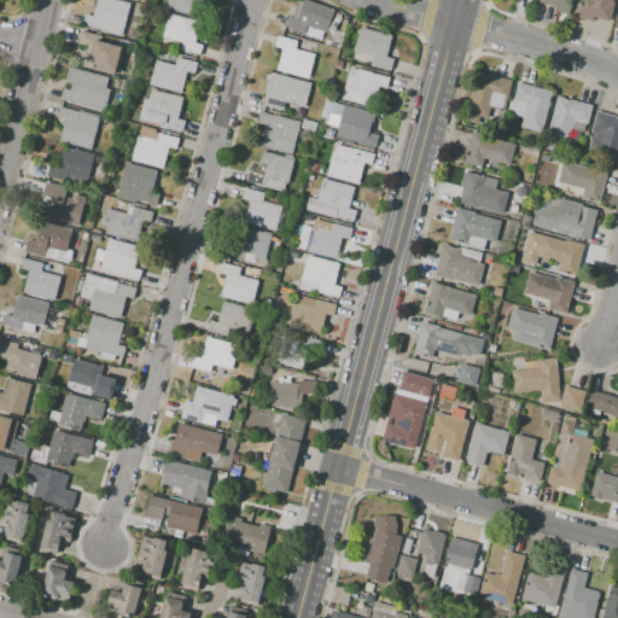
[(97,0),(118,0),(129,3),(123,28),(103,23),(101,30),(82,25),(85,15),(93,17),(97,0)]
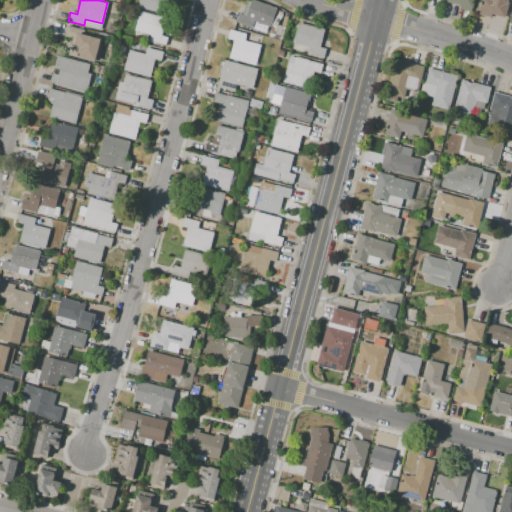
[(167,0),(164,14),(138,8),(139,0),(167,0)]
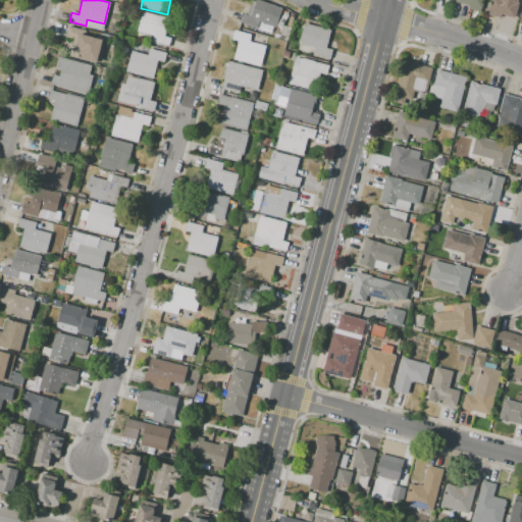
[(255,0),(250,16),(244,14),(241,23),(257,29),(259,22),(275,28),(282,8),(258,0),(255,0)]
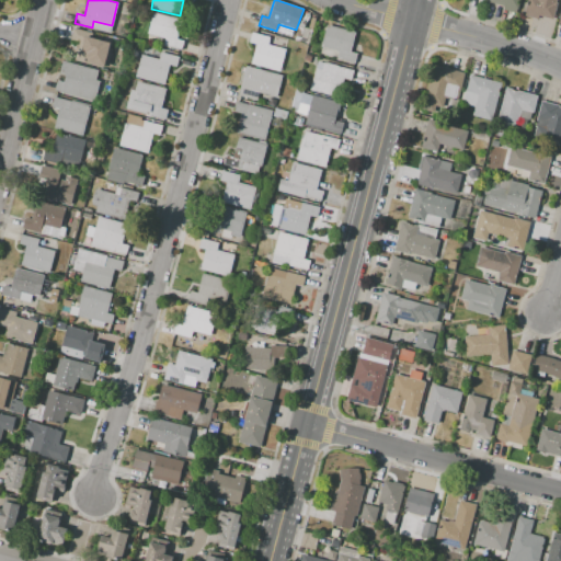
[(489,0),(489,2),(503,7),(502,10),(516,13),(519,0),(489,0)]
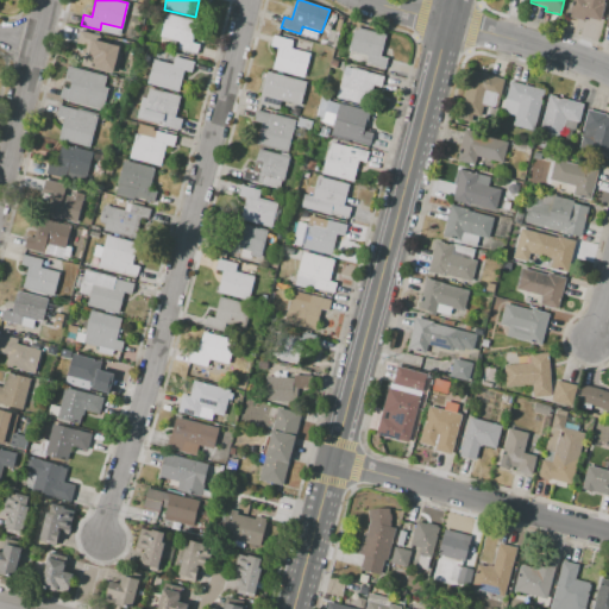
[(571,0),(603,0),(603,2),(604,4),(600,22),(585,17),(584,22),(567,17),(571,0)]
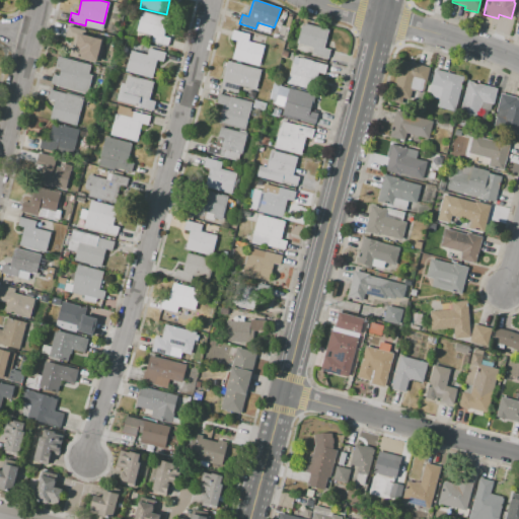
[(167,17),(141,11),(136,32),(152,36),(151,43),(167,47),(170,38),(163,35),(167,17)]
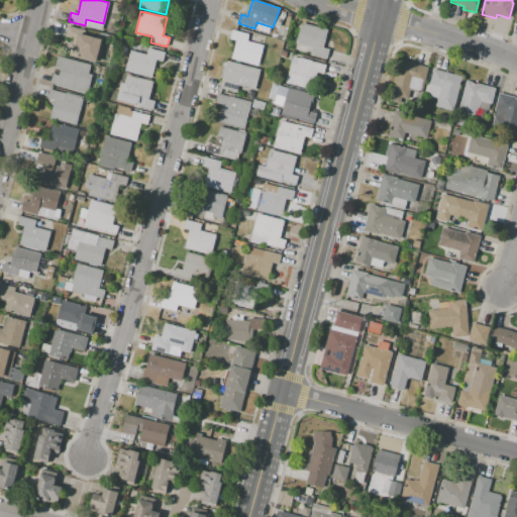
[(300,22),(327,29),(322,47),(328,49),(326,59),(310,54),(311,47),(295,43),(300,22)]
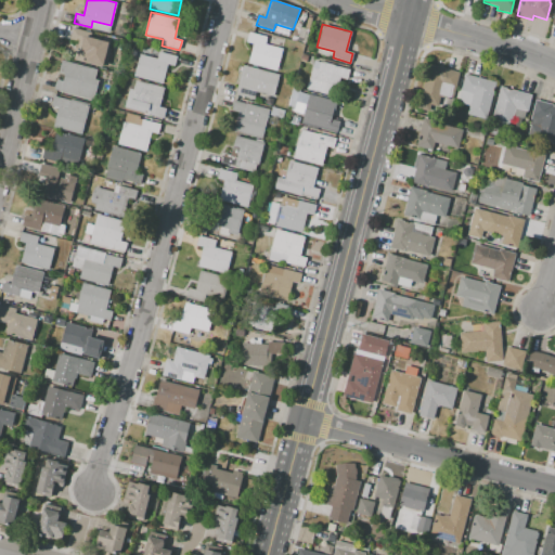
[(73,28),(92,33),(90,38),(108,42),(103,67),(74,60),(76,51),(73,51),(76,40),(69,39),(73,28)]
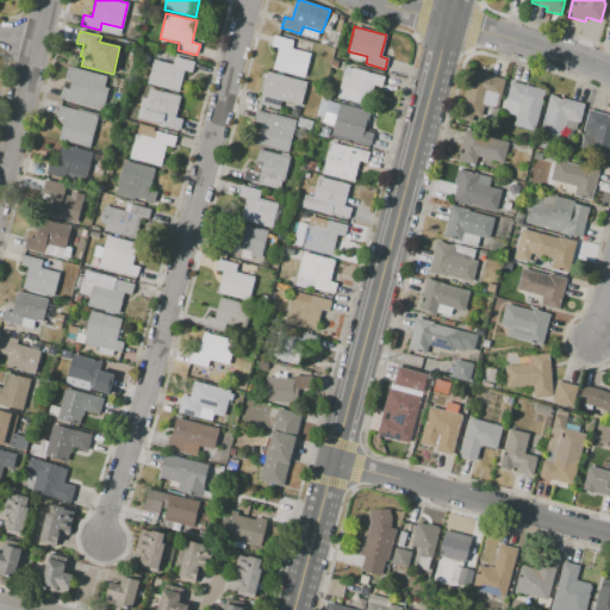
[(273,36),(293,41),(291,48),(310,54),(304,78),(273,69),(279,48),(271,45),(273,36)]
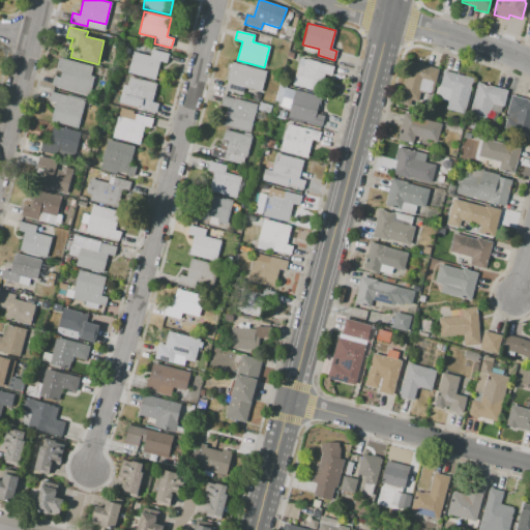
[(127,72),(155,80),(159,61),(167,63),(169,54),(151,50),(149,56),(133,52),(127,72)]
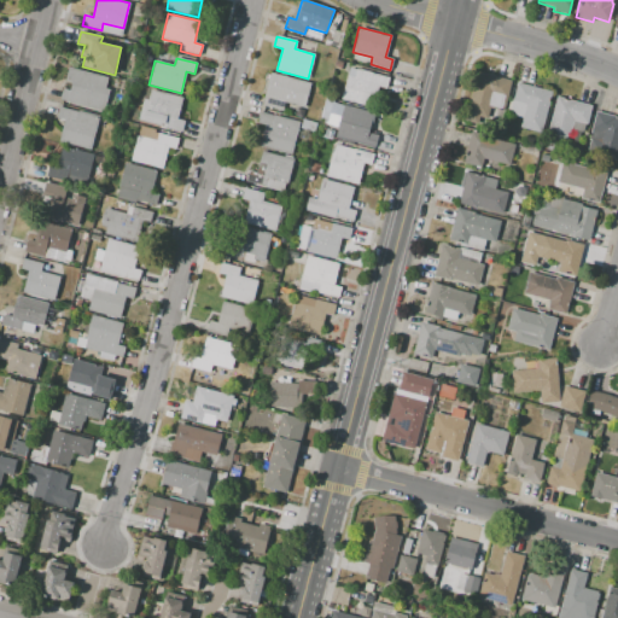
[(69,68),(106,79),(104,87),(111,89),(104,112),(60,99),(63,89),(70,91),(71,82),(65,81),(69,68)]
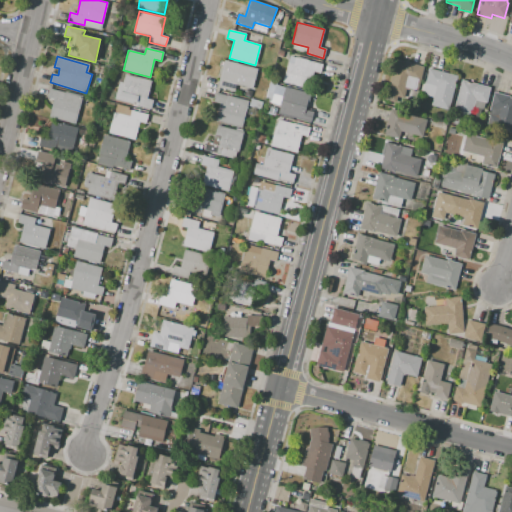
[(290,56),(295,57),(295,56),(322,64),(320,74),(314,72),(309,90),(282,83),(290,56)]
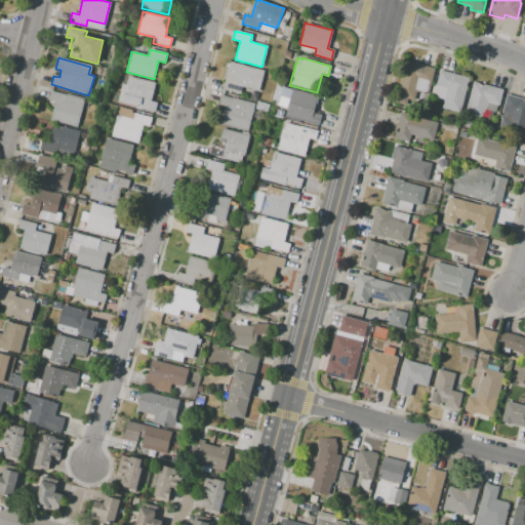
[(405,61),(435,68),(429,95),(416,92),(414,101),(407,99),(406,105),(395,103),(405,61)]
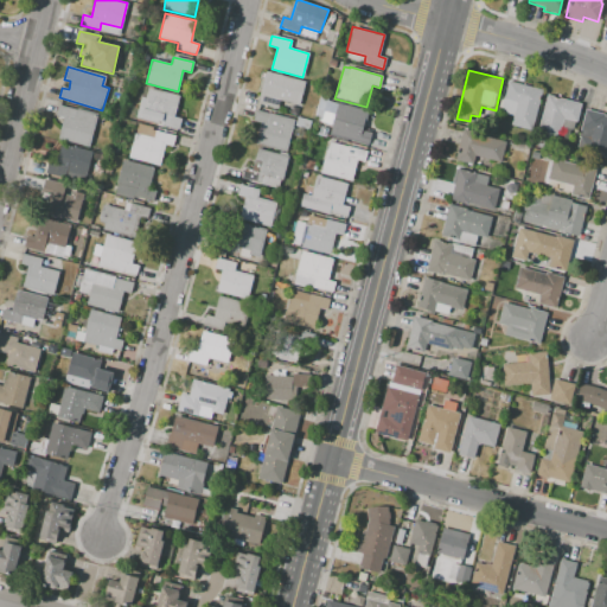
[(266,71),(305,82),(299,104),(281,100),(279,109),(257,103),(266,71)]
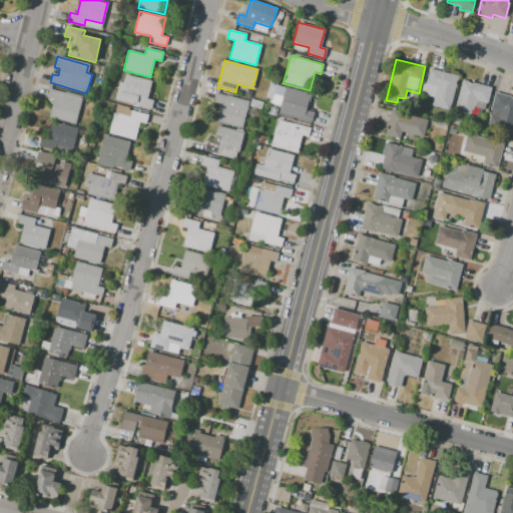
[(429,68),(458,76),(450,110),(432,106),(434,97),(423,94),(429,68)]
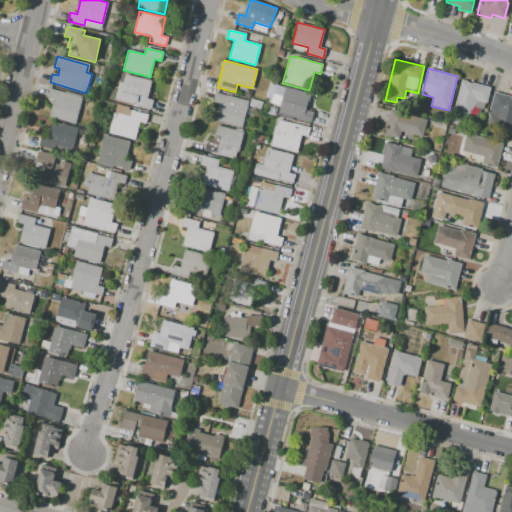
[(151,81),(125,74),(123,83),(119,82),(115,99),(135,104),(135,105),(151,110),(154,100),(147,99),(151,81)]
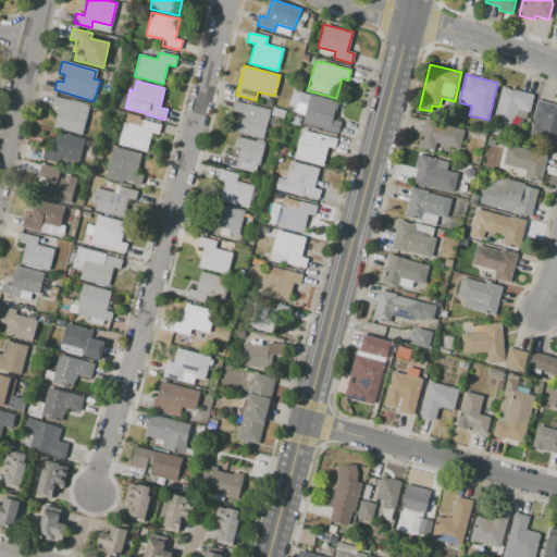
[(502,86),(534,95),(530,112),(517,109),(511,130),(492,125),(502,86)]
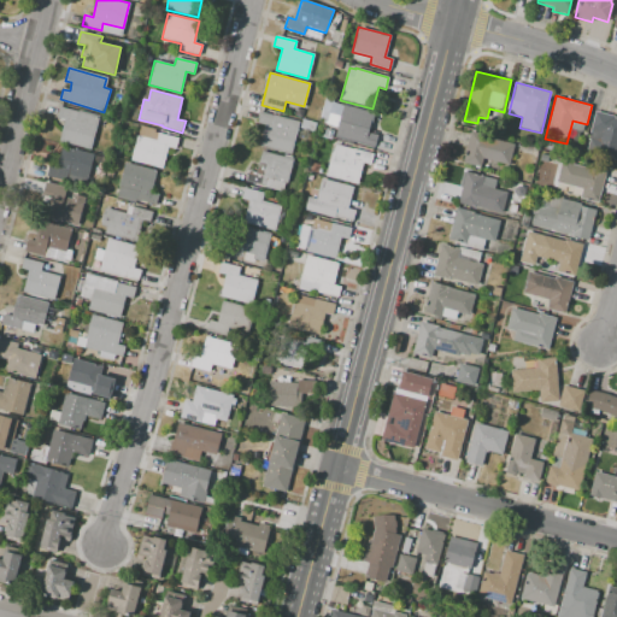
[(344,105),(335,137),(374,147),(376,135),(368,133),(372,112),(344,105)]
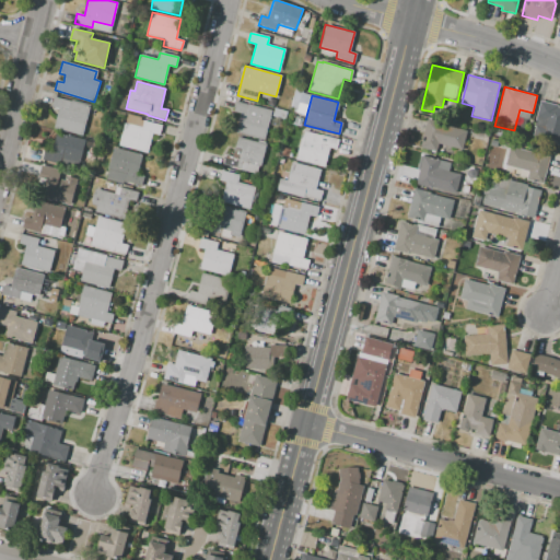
[(55,96),(90,106),(82,136),(54,128),(58,108),(51,107),(55,96)]
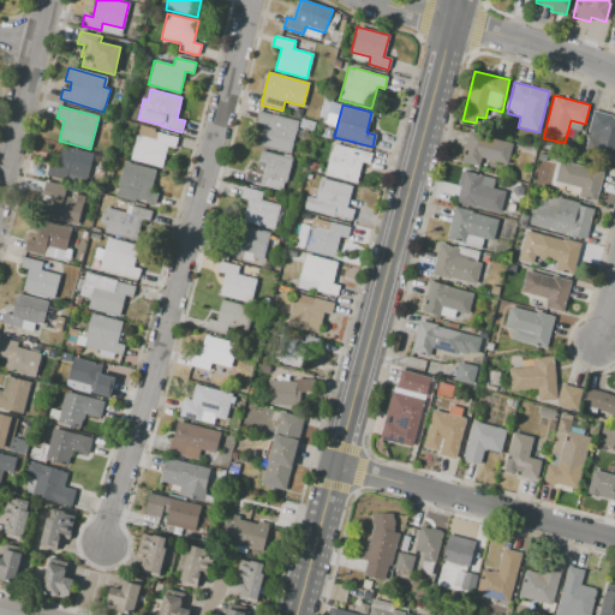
[(593,111),(614,115),(613,118),(614,118),(614,160),(584,153),(587,139),(586,138),(593,111)]
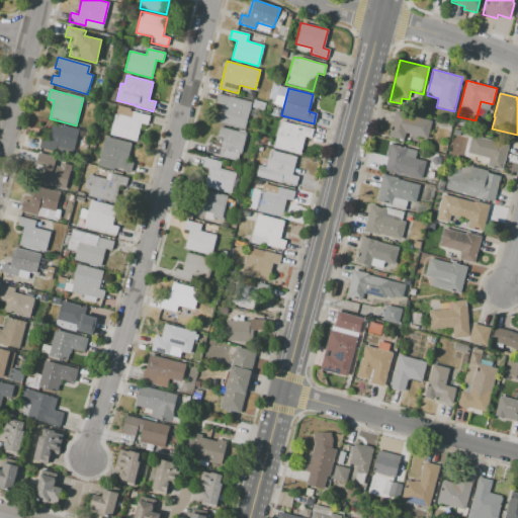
[(219,94),(251,103),(244,131),(218,123),(222,105),(217,103),(219,94)]
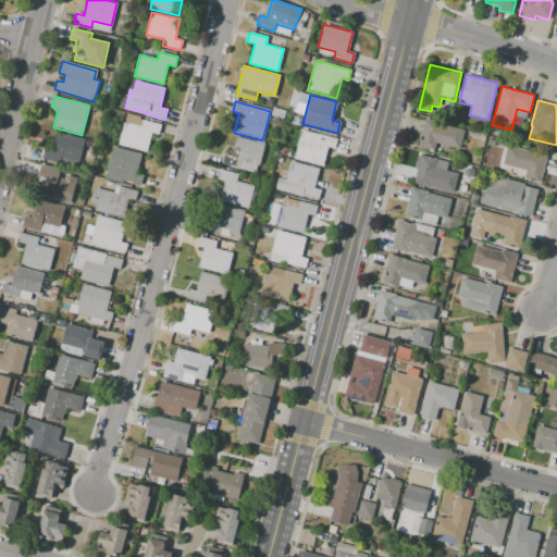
[(283,120),(271,116),(273,108),(285,111),(283,120)]
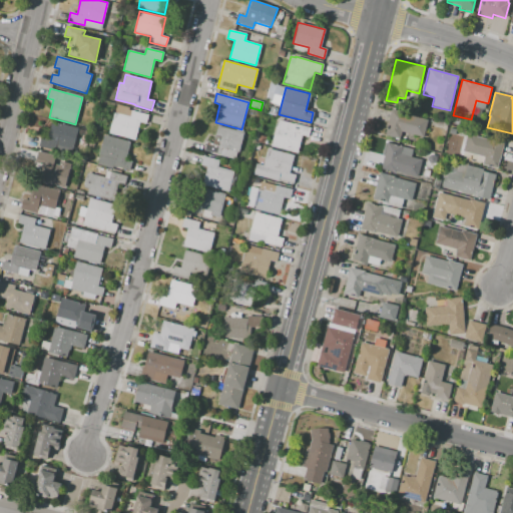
[(269,113),(271,107),(278,109),(276,115),(269,113)]
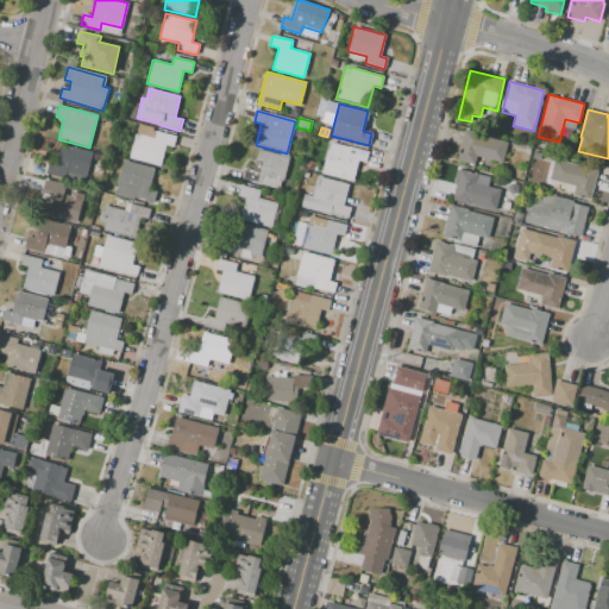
[(457,161),(464,130),(481,133),(481,136),(506,142),(501,163),(476,157),(473,165),(457,161)]
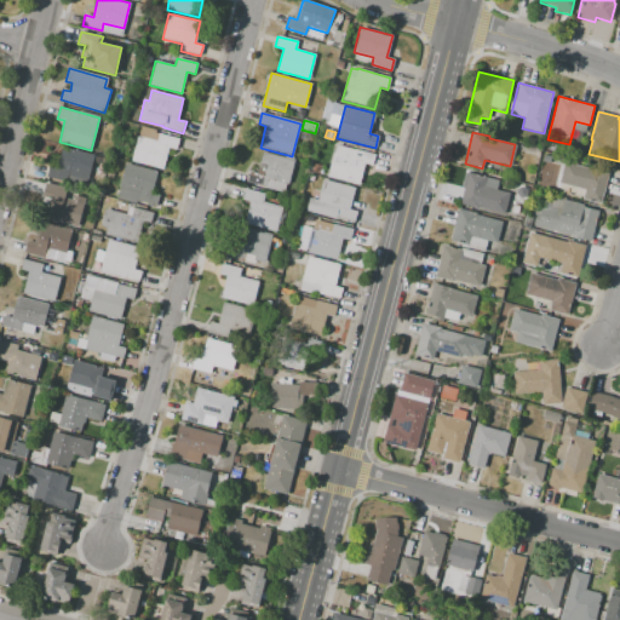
[(132,159),(165,167),(170,148),(174,149),(177,138),(160,135),(159,142),(138,137),(132,159)]
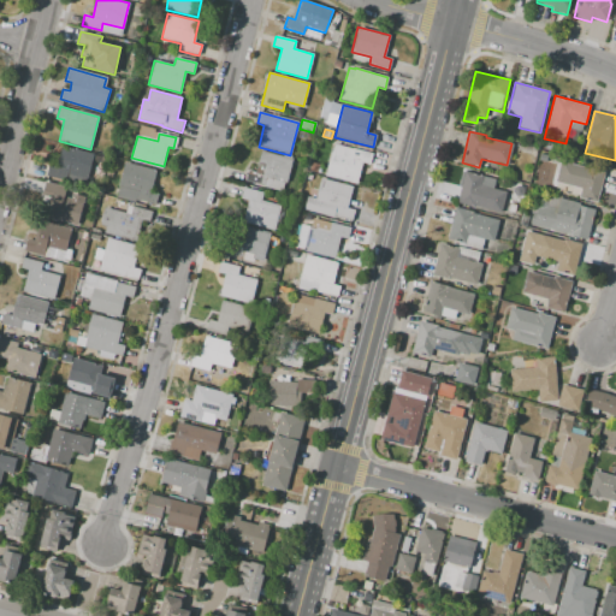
[(333,144),(326,177),(355,184),(361,163),(369,165),(372,154),(333,144)]
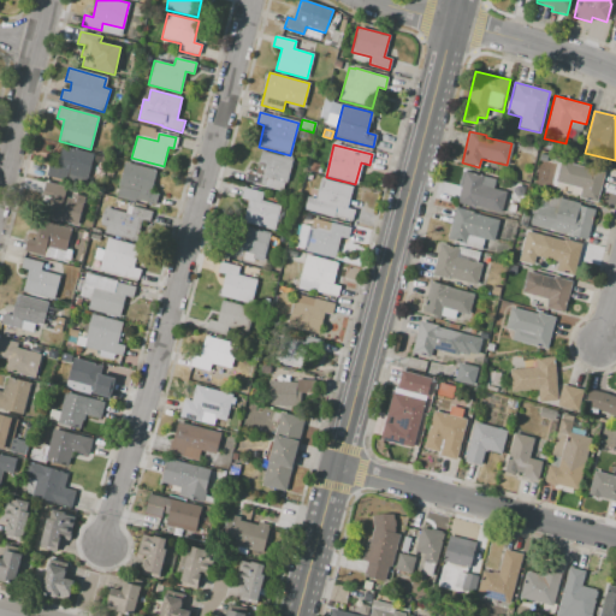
[(63,147),(94,155),(90,166),(72,161),(66,181),(47,175),(49,165),(57,167),(63,147)]
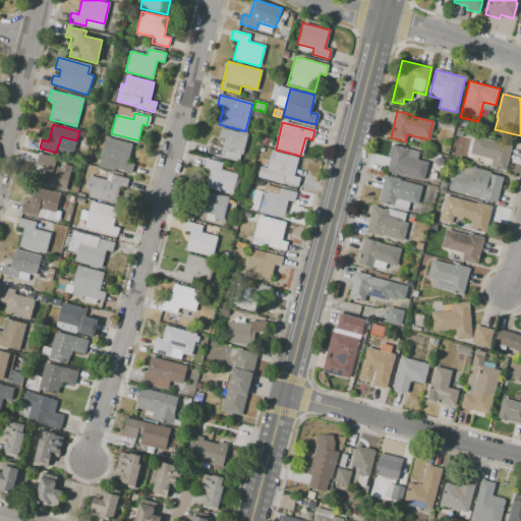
[(207,153),(224,157),(225,151),(242,155),(247,134),(221,127),(216,146),(210,143),(207,153)]
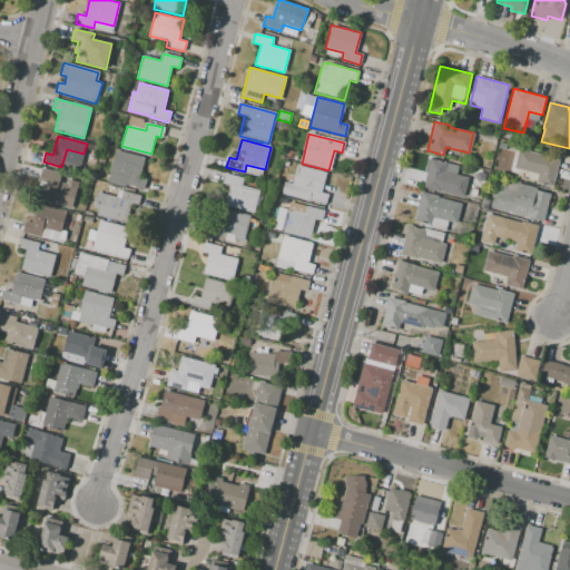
[(552,187),(559,158),(543,154),(543,155),(520,149),(514,169),(538,175),(537,183),(552,187)]
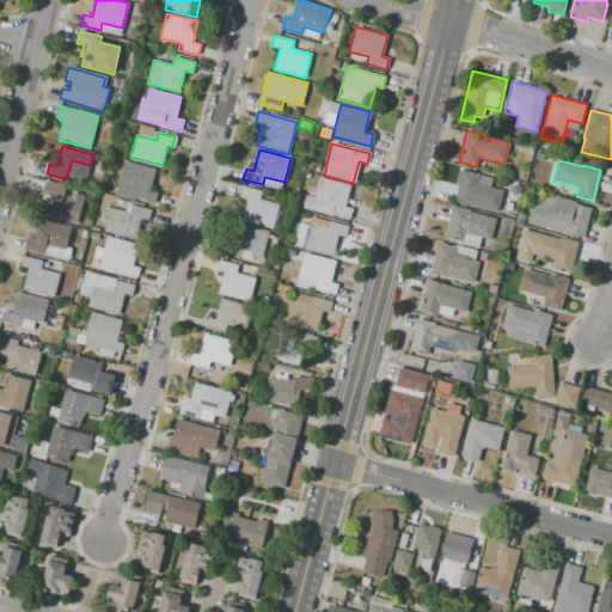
[(124,161),(115,196),(144,203),(145,201),(155,203),(158,194),(148,191),(154,169),(124,161)]
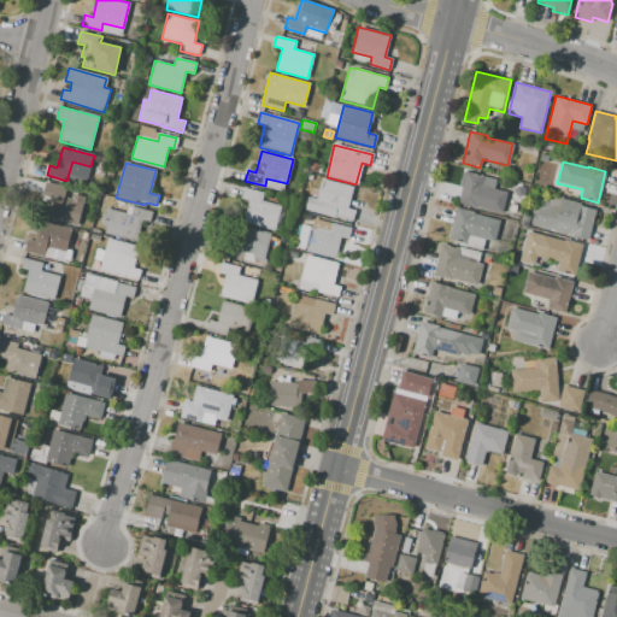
[(310,170),(311,163),(322,165),(319,172),(310,170)]
